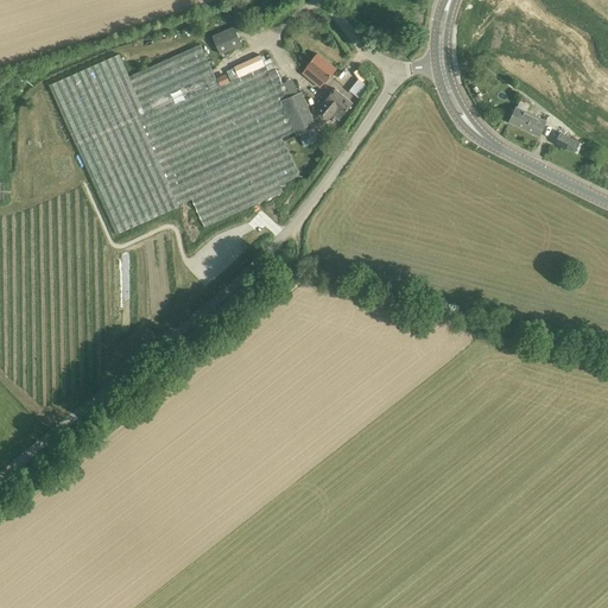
[(234,26),(213,36),(220,54),(242,44),(234,26)]
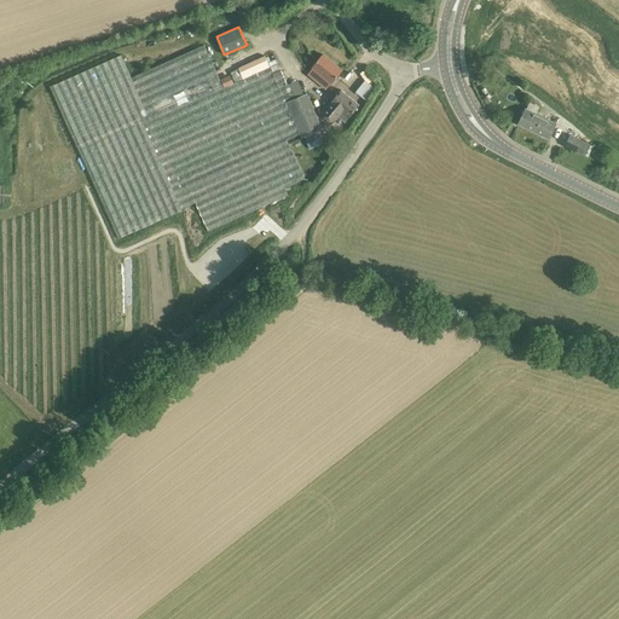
[(122,56),(51,87),(119,238),(184,210),(183,209),(195,203),(208,231),(288,195),(284,189),(305,179),(287,140),(300,134),(301,138),(305,137),(310,150),(322,145),(318,134),(322,133),(320,129),(323,128),(307,93),(304,94),(296,98),(290,84),(288,85),(281,70),(276,59),(268,63),(266,56),(238,68),(238,69),(230,73),(235,84),(223,88),(201,42),(131,75),(122,56)]
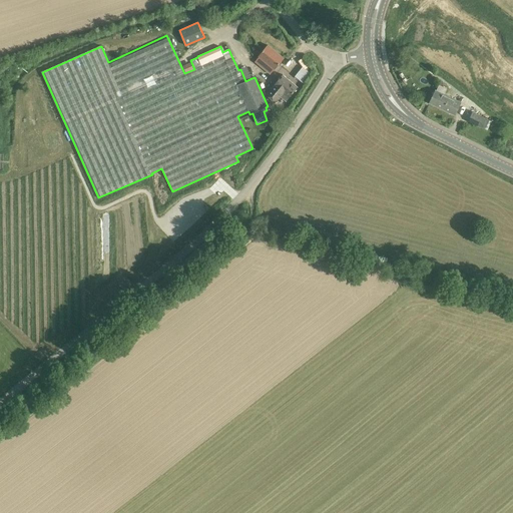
[(284,58),(282,56),(268,45),(259,55),(260,56),(254,61),(270,73),(275,68),(284,58)]
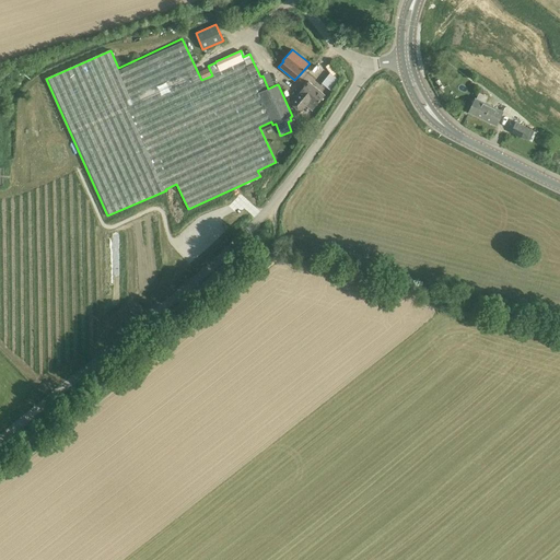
[(306,105),(312,111),(325,95),(308,81),(290,103),(301,112),(306,105)]
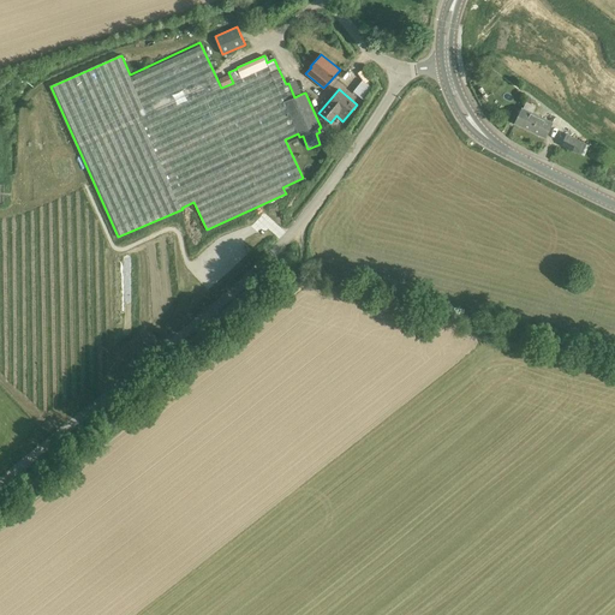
[(526,102),(523,108),(521,108),(514,123),(545,138),(553,123),(532,113),(536,106),(526,102)]
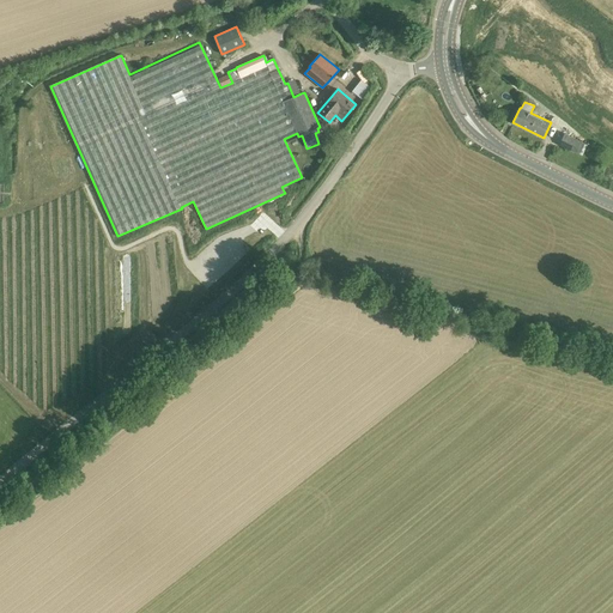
[(583,141),(565,133),(559,145),(577,153),(583,156),(588,145),(582,143),(583,141)]
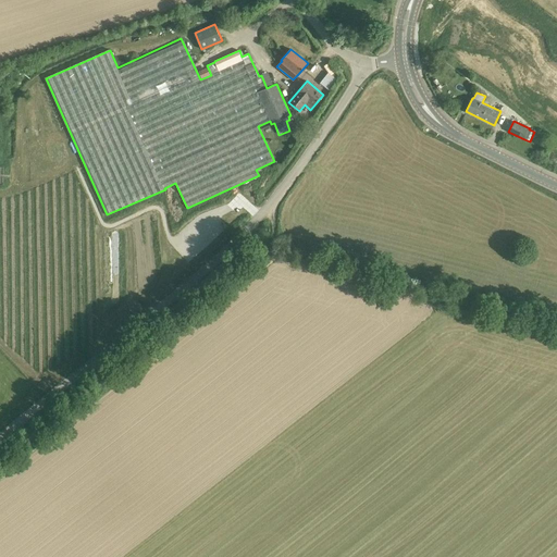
All buildings are outlined.
